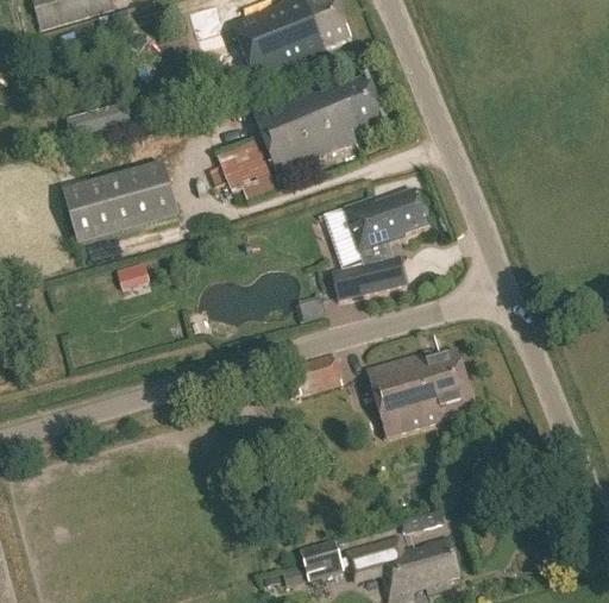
[(113,8),(111,0),(31,0),(32,2),(36,12),(36,13),(41,29),(113,8)]
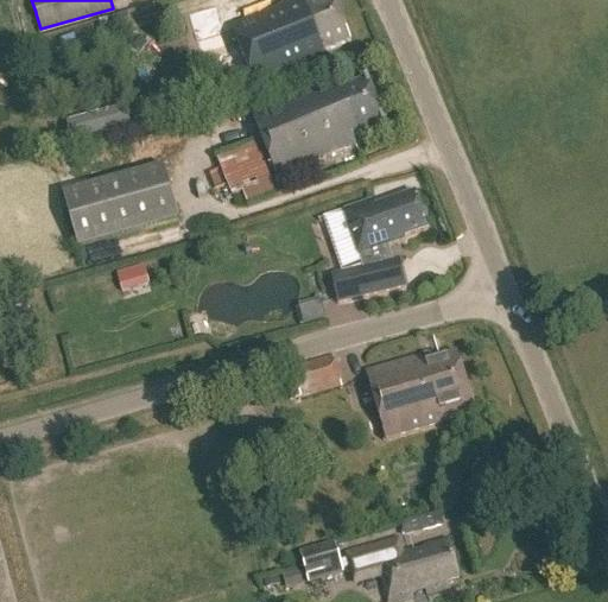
[(322,49),(350,38),(334,0),(312,0),(304,4),(302,0),(299,0),(233,27),(255,84),(324,56),(322,49)]
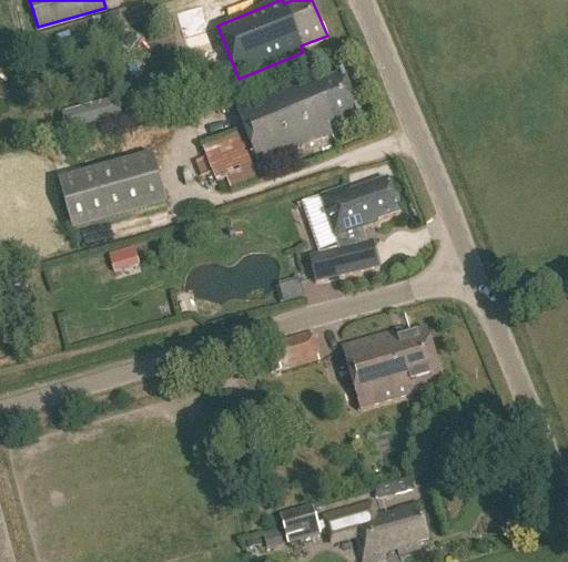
[(113,44),(121,74),(179,59),(171,29),(113,44)]
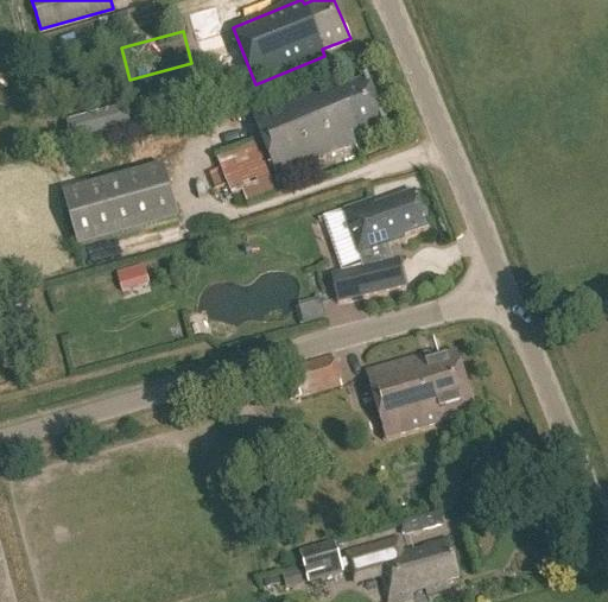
[(385,121),(367,77),(341,88),(339,81),(253,115),(276,173),(355,141),(353,135),(385,121)]
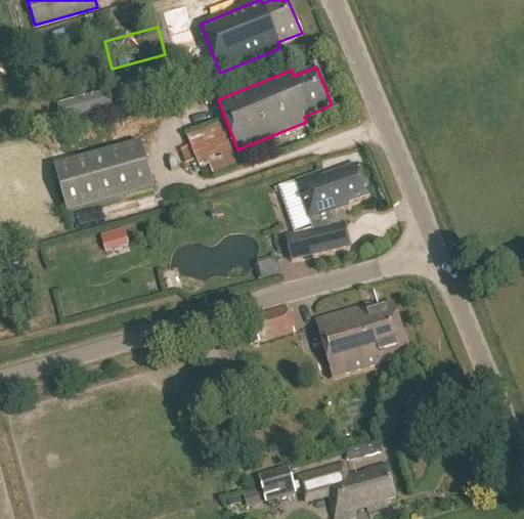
[(184,74),(155,84),(158,96),(170,93),(170,92),(187,86),(184,74)]
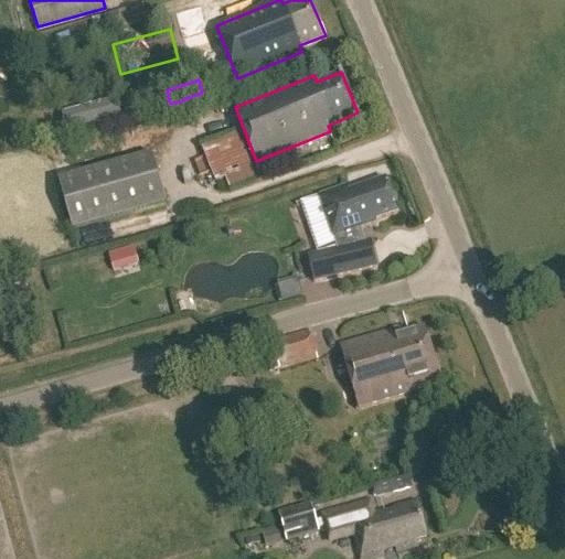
[(230,189),(257,176),(237,128),(201,142),(214,179),(224,175),(230,189)]
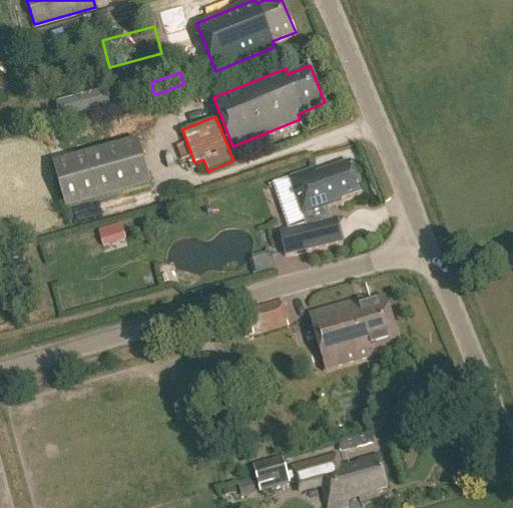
[(65,207),(151,182),(138,137),(52,160),(65,207)]
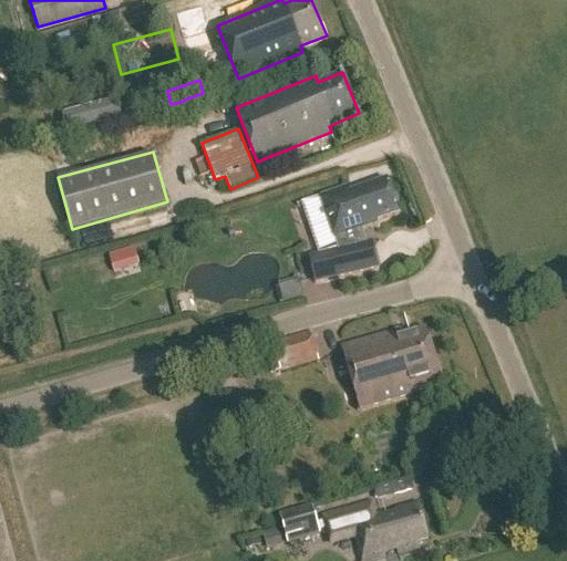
[(349,190),(347,184),(320,193),(338,246),(308,252),(313,279),(378,265),(371,238),(364,240),(361,227),(378,222),(378,217),(398,210),(387,177),(349,190)]
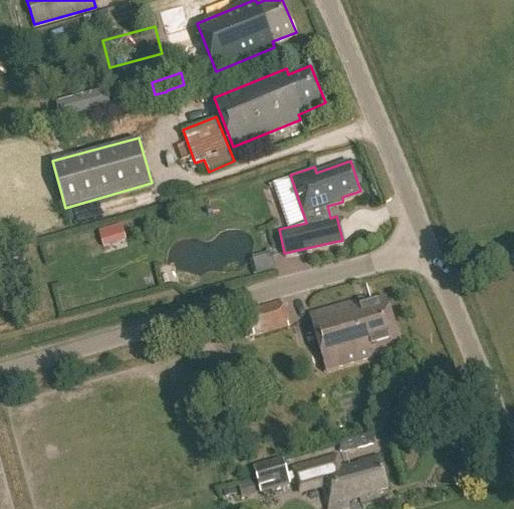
[(121,223),(98,229),(102,244),(125,238),(121,223)]
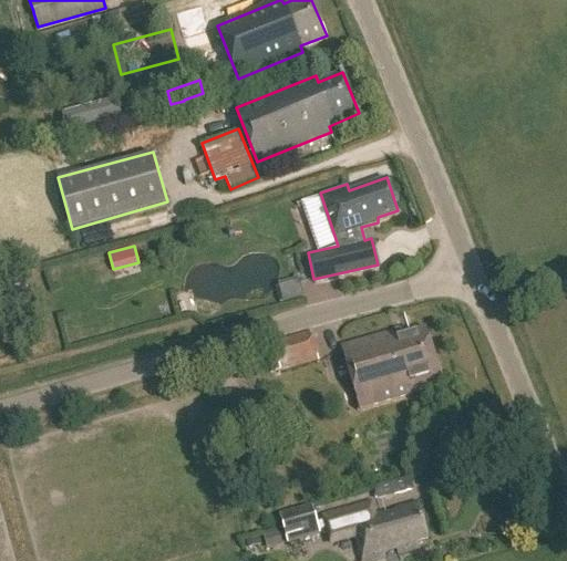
[(442,381),(425,324),(409,329),(409,326),(401,329),(400,326),(341,343),(359,405),(442,381)]
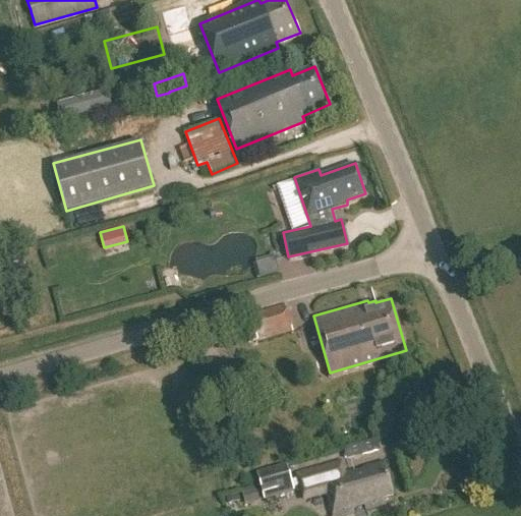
[(247,311),(250,320),(255,338),(292,329),(284,300),(247,311)]
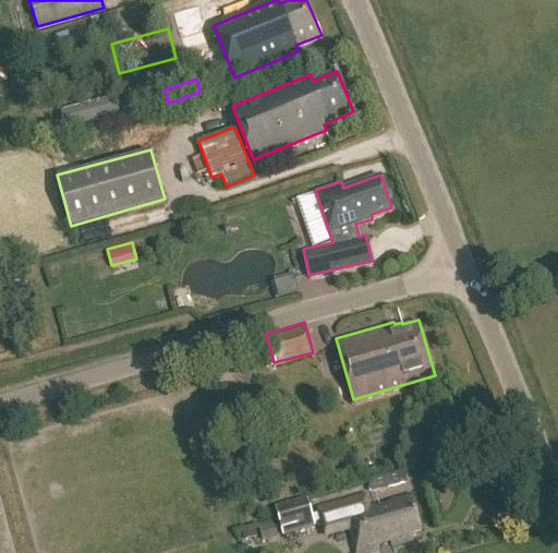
[(274,415),(278,428),(284,424),(280,412),(274,415)]
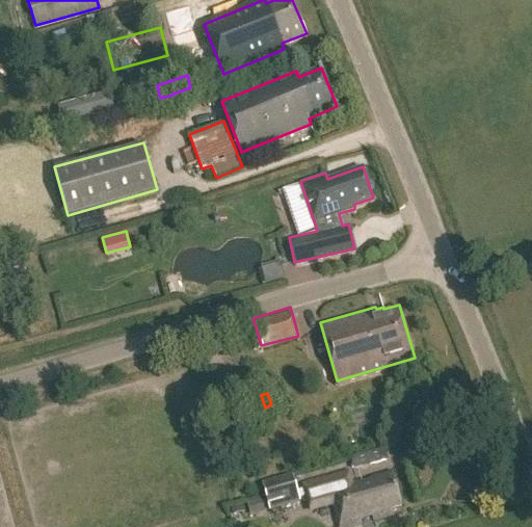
[(310,511),(335,504),(341,526),(395,511),(393,506),(403,503),(394,470),(353,481),(349,467),(301,480),(310,511)]
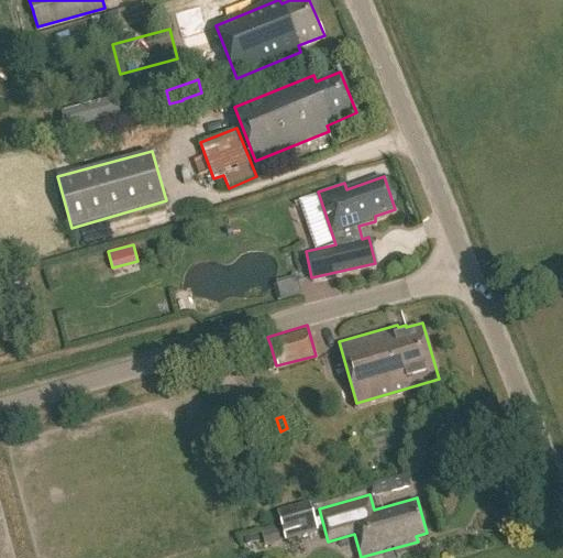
[(284,537),(317,528),(309,501),(276,510),(284,537)]
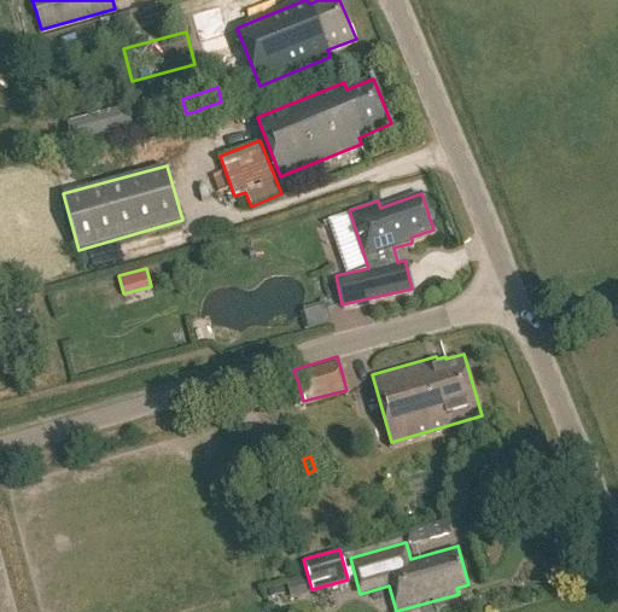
[(303,577),(287,582),(292,596),(308,592),(303,577)]
